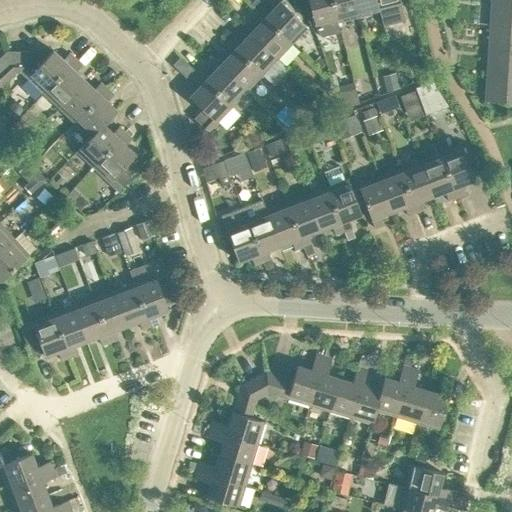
[(254,0),(250,4),(257,11),(291,43),(306,26),(279,1),(270,11),(258,0),(254,0)]
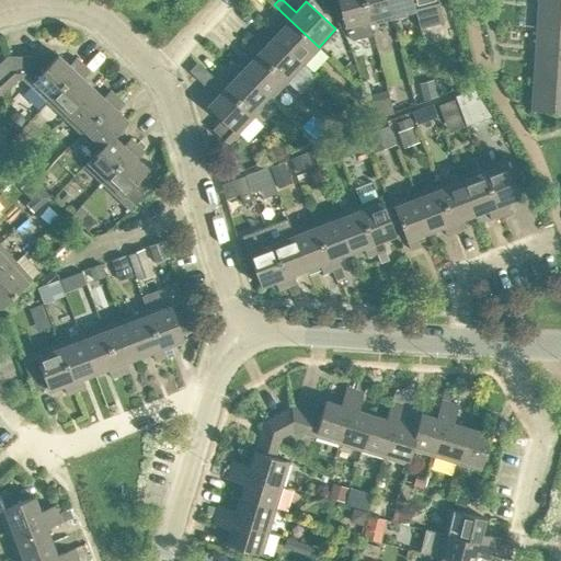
[(371,36),(368,23),(362,0),(336,0),(345,30),(352,42),(371,36)]
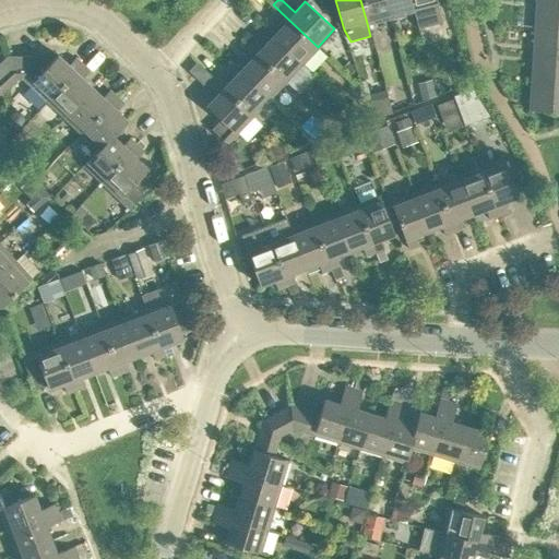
[(360,0),(367,23),(390,18),(384,0),(360,0)]
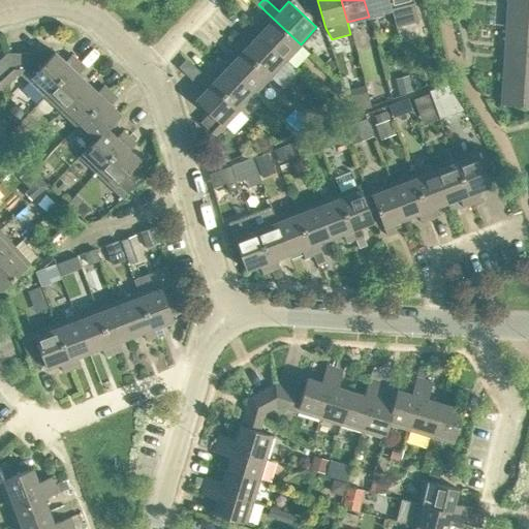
[(364,0),(369,17),(391,10),(387,0),(364,0)]
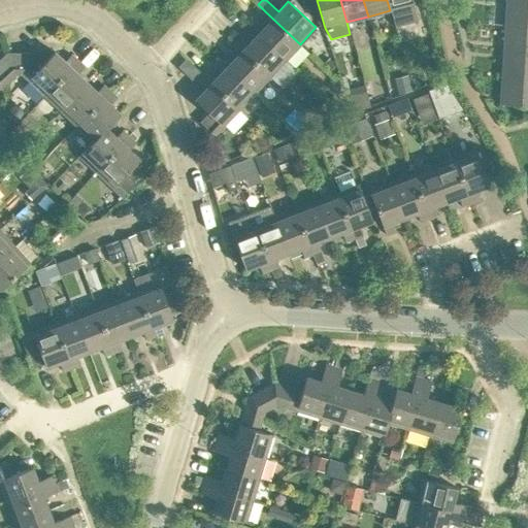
[(387,0),(390,10),(413,5),(410,0),(387,0)]
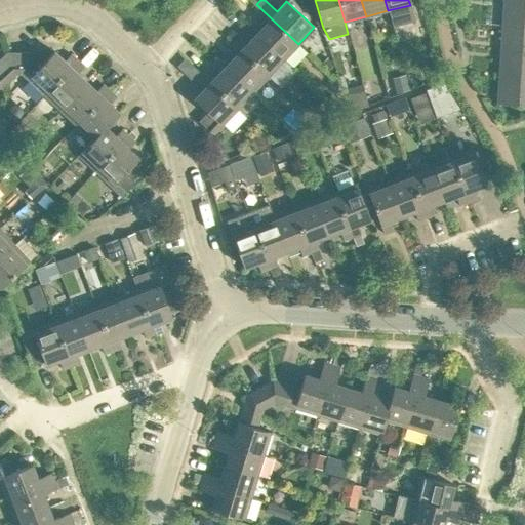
[(524,0),(502,0),(501,25),(524,26),(524,0)]
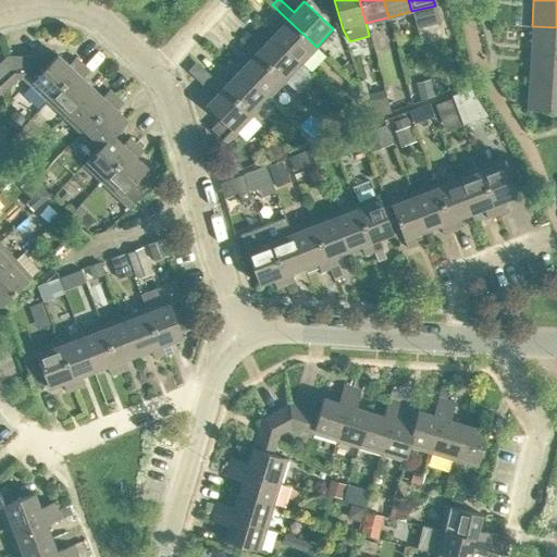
[(281,25),(271,36),(300,63),(317,47),(280,12),(273,19),(281,25)]
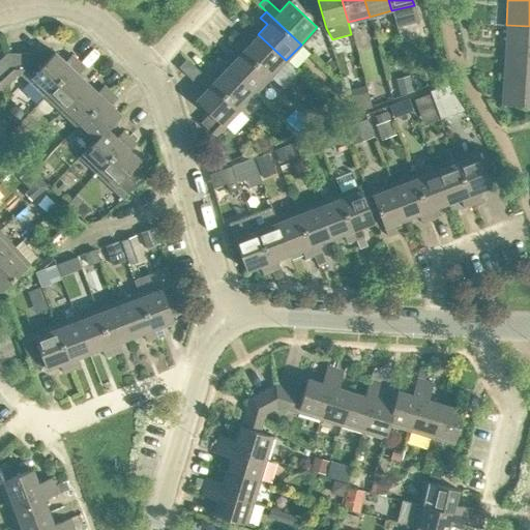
[(529,26),(506,25),(504,51),(529,52),(529,26)]
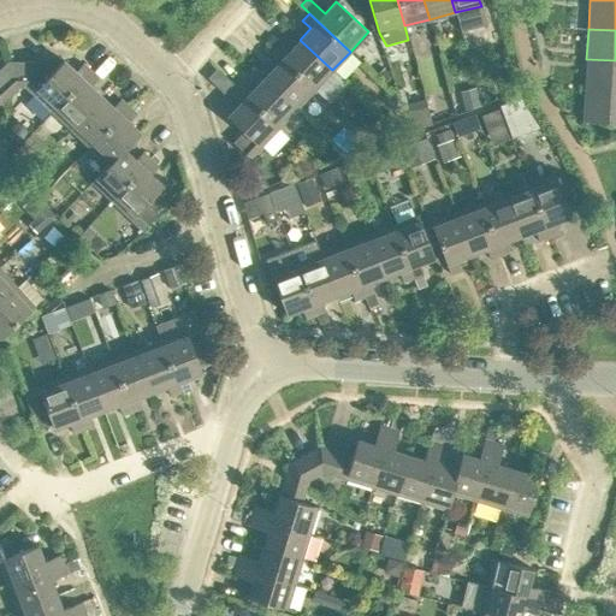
[(280,43),(273,51),(314,89),(332,70),(300,40),(289,51),(280,43)]
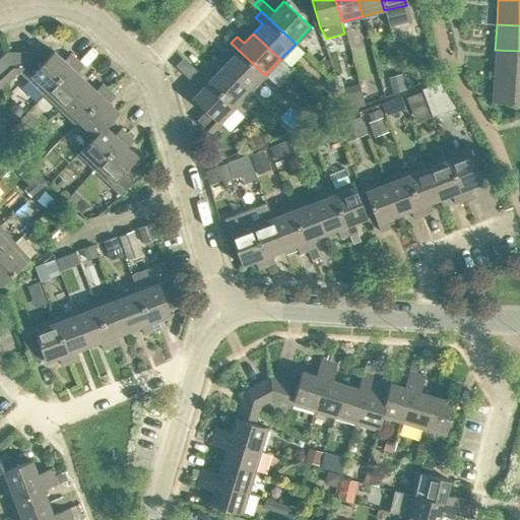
[(232,56),(222,65),(250,91),(265,75),(231,43),(224,49),(232,56)]
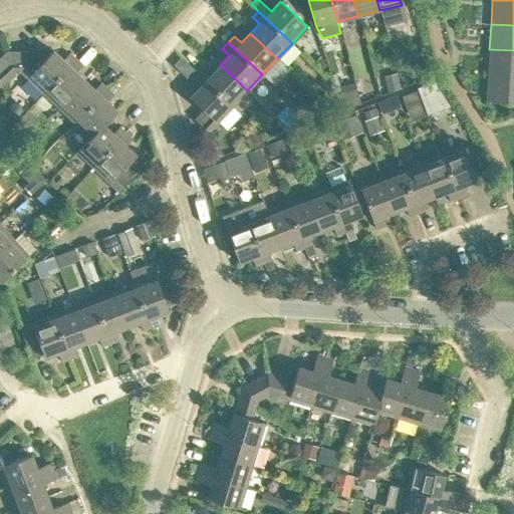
[(513,50),(489,49),(487,74),(513,76),(513,50)]
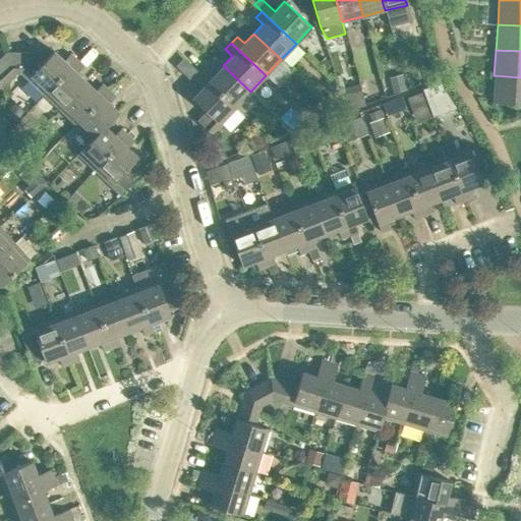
[(0,84),(14,72),(6,51),(0,56),(0,84)]
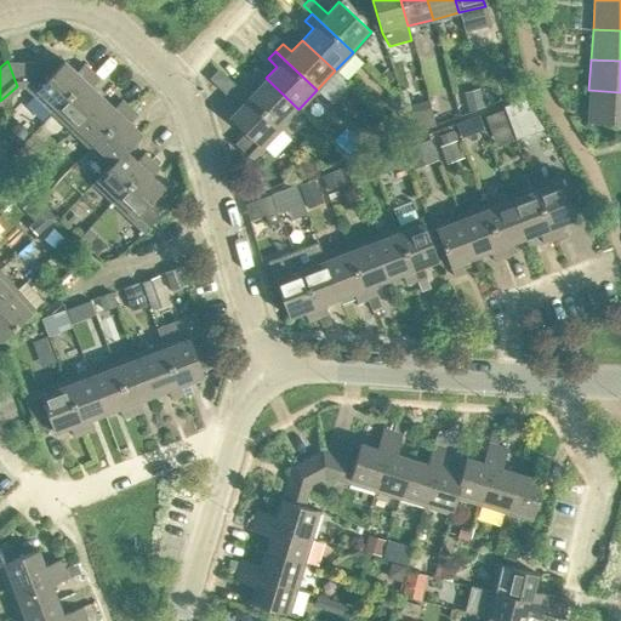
[(26,86),(52,112),(91,72),(83,64),(75,72),(63,61),(49,75),(35,62),(7,61),(17,86),(26,86)]
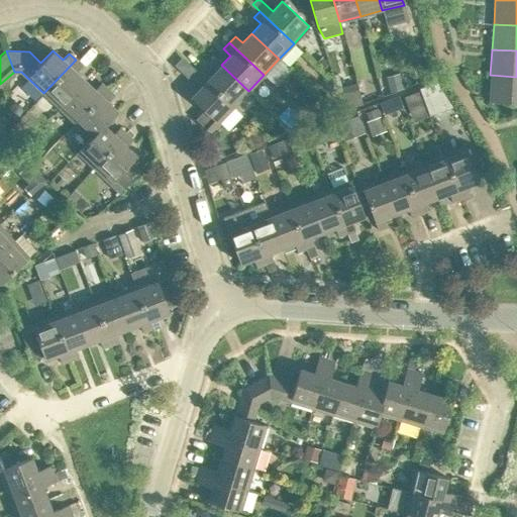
[(180,55),(174,62),(188,75),(194,68),(180,55)]
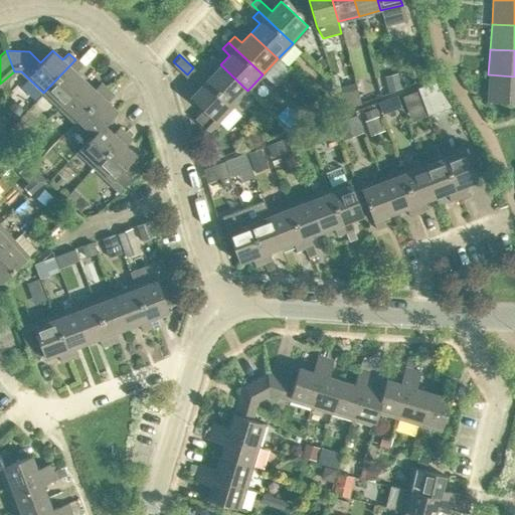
[(327,63),(320,56),(315,62),(322,69),(327,63)]
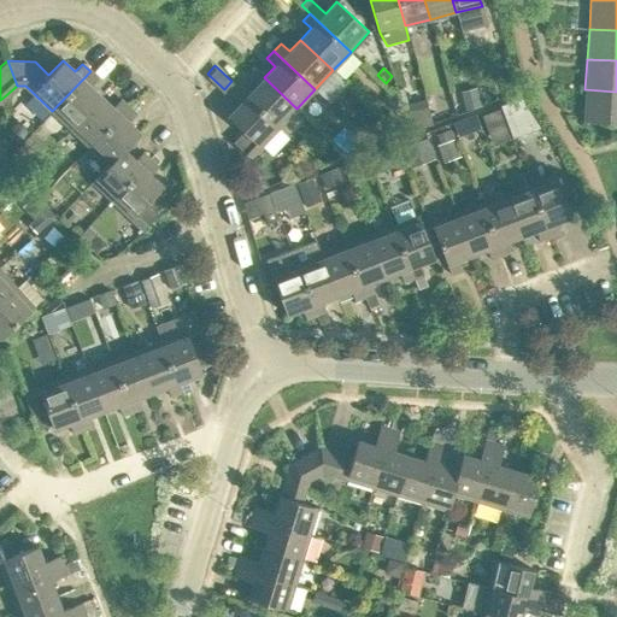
[(52,111),(70,129),(101,97),(90,86),(98,78),(90,71),(52,111)]
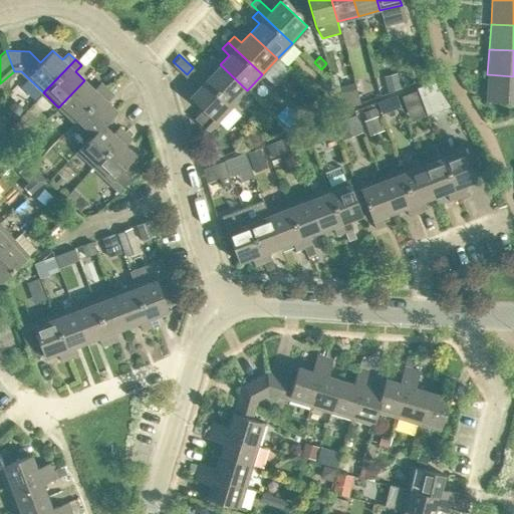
[(204,67),(199,73),(198,73),(232,105),(247,90),(220,64),(211,73),(204,67)]
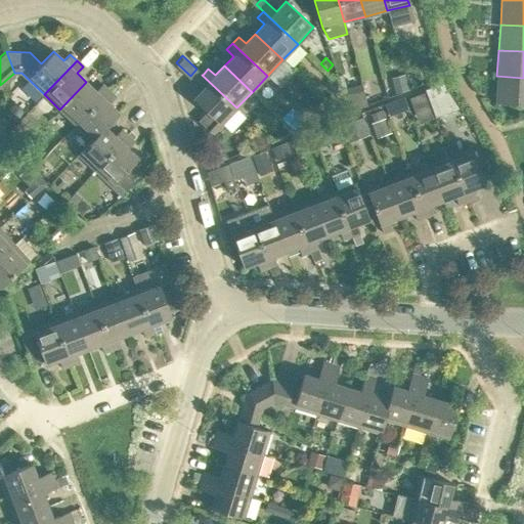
[(202,75),(203,75),(197,70),(188,79),(194,84),(197,82),(203,88),(193,98),(207,111),(198,121),(212,134),(236,107),(202,75)]
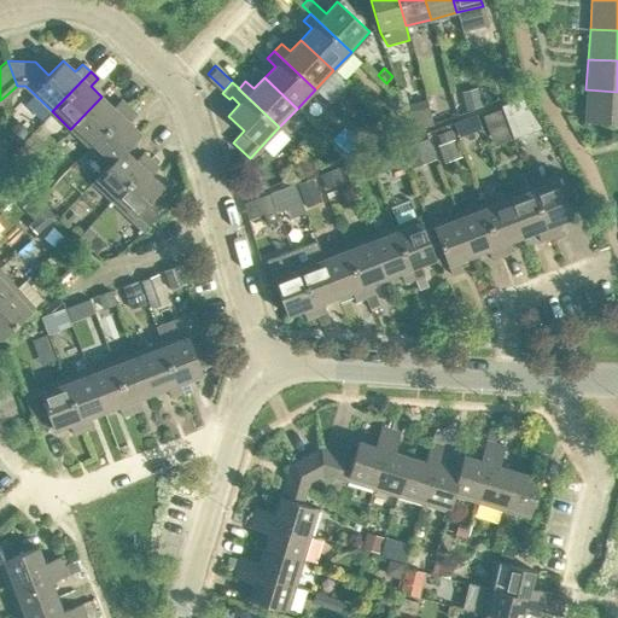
[(482,106),(477,88),(460,92),(465,110),(482,106)]
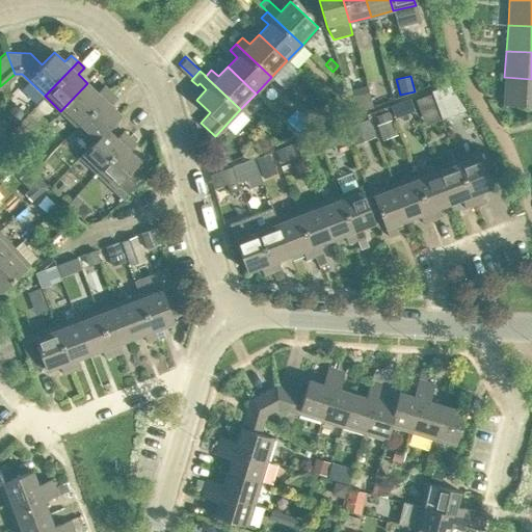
[(531,79),(504,77),(503,104),(531,106),(531,79)]
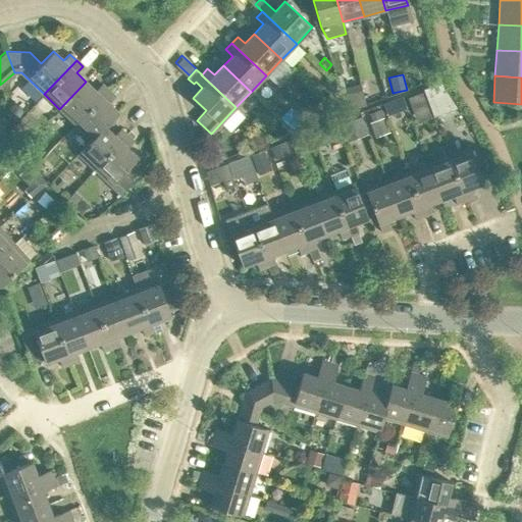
[(59,109),(75,124),(108,90),(102,84),(95,91),(86,82),(59,109)]
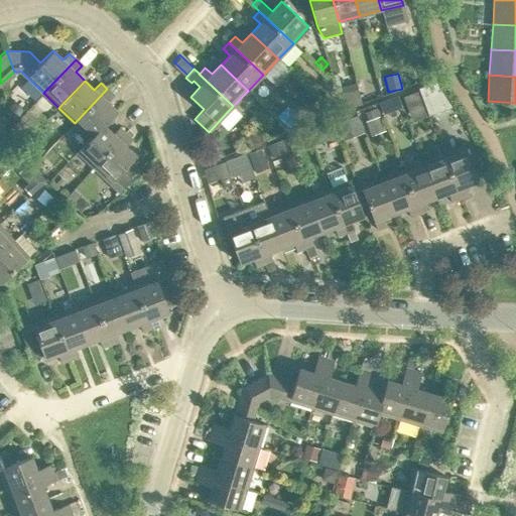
[(418,90),(423,103),(436,98),(432,85),(418,90)]
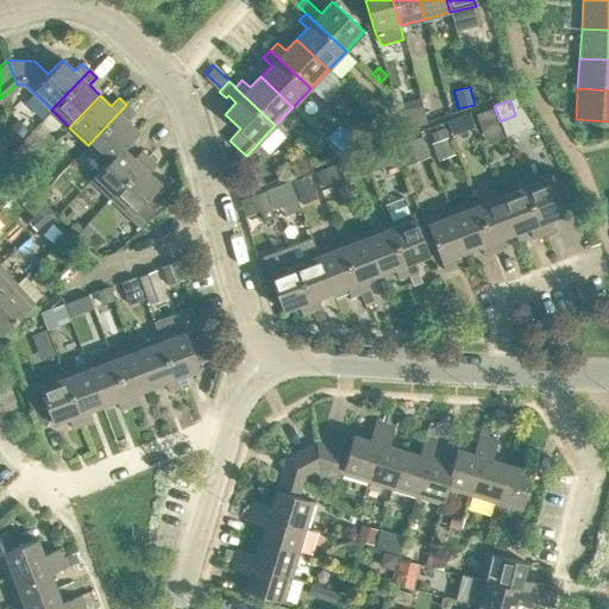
[(88,145),(106,163),(121,148),(138,131),(126,120),(133,112),(126,105),(88,145)]
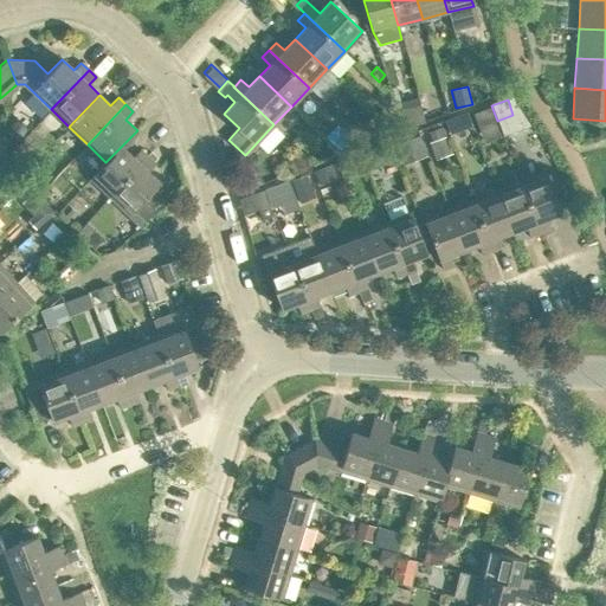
[(476,113),(474,114),(478,128),(495,122),(494,121),(489,108),(476,113)]
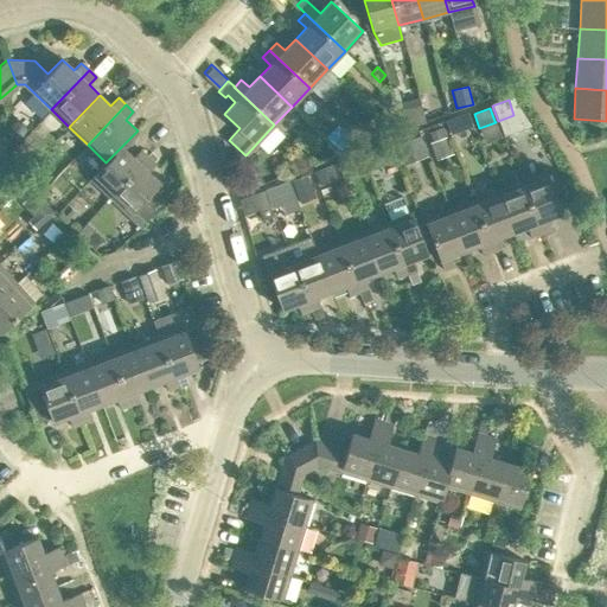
[(466,113),(445,121),(451,135),(472,127),(466,113)]
